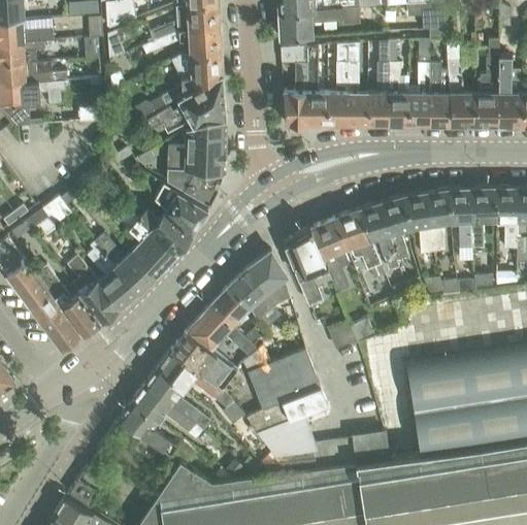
[(0,0),(0,22),(24,21),(24,20),(25,19),(23,0),(0,0)]
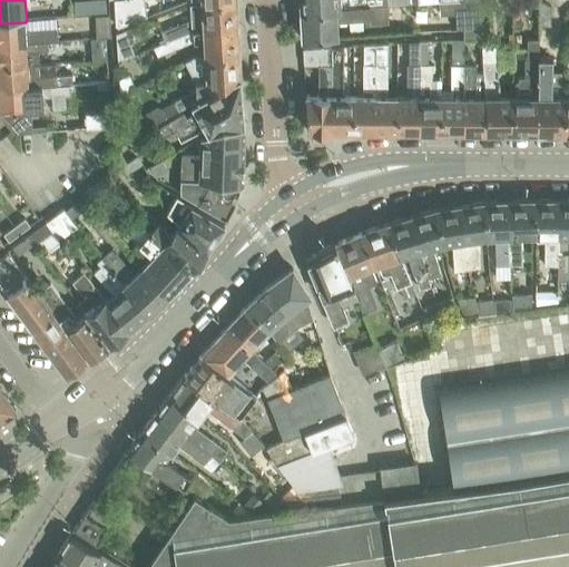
[(106,0),(96,0),(94,0),(95,16),(108,15),(106,0)]
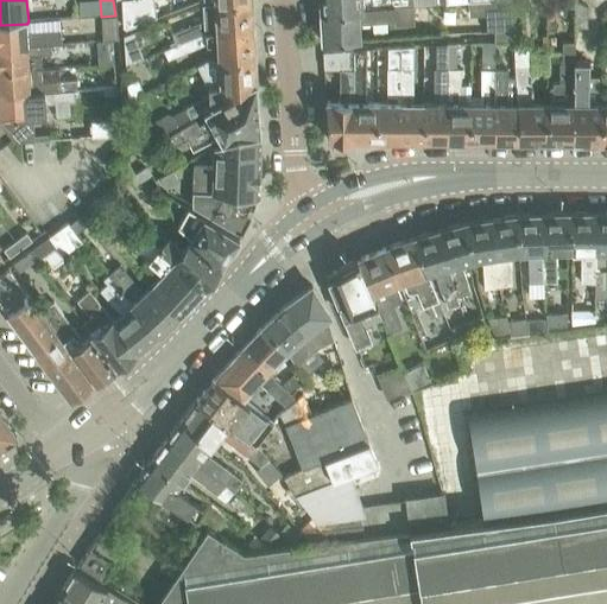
[(132,0),(121,1),(124,26),(126,27),(159,16),(153,0),(132,0)]
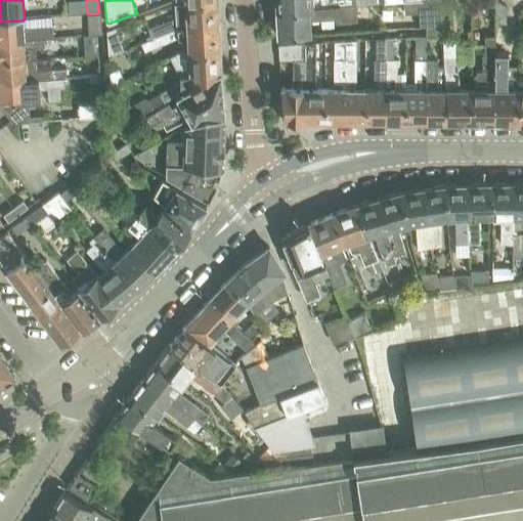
[(275,0),(277,12),(309,10),(309,9),(312,9),(341,7),(341,8),(344,8),(343,0),(275,0)]
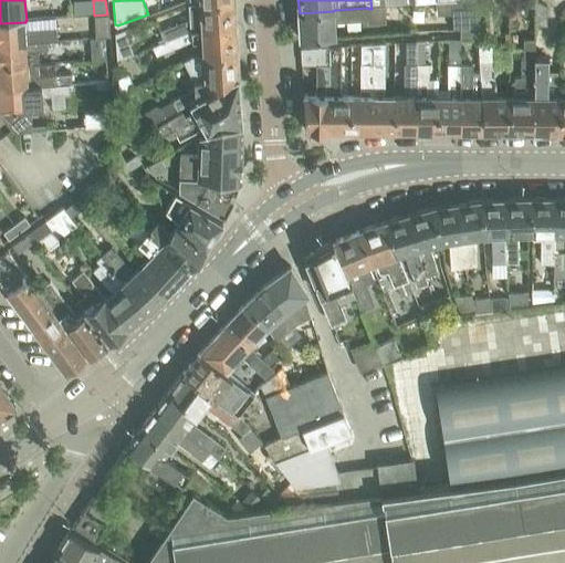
[(475,2),(451,4),(453,32),(462,31),(478,30),(477,12),(475,2)]
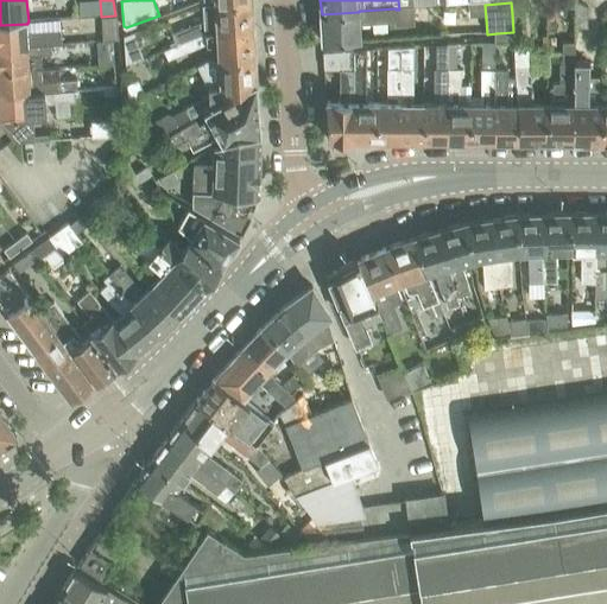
[(204,24),(175,37),(178,45),(191,39),(206,33),(253,30),(252,4),(215,6),(215,10),(203,10),(204,24)]
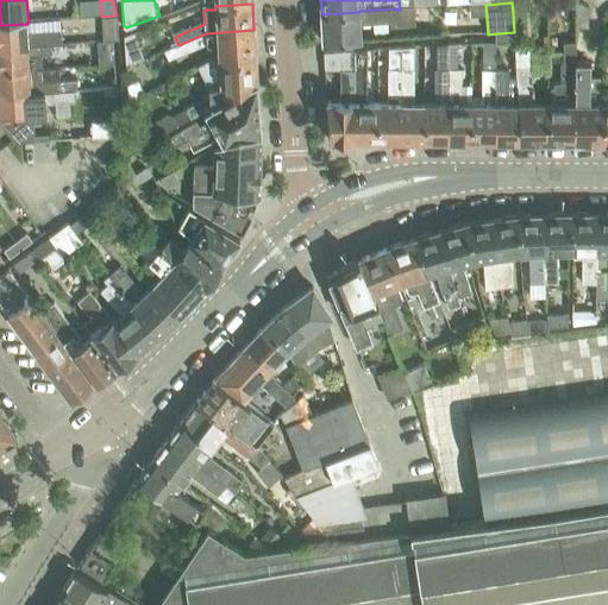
[(590,8),(578,4),(578,29),(590,29),(590,8)]
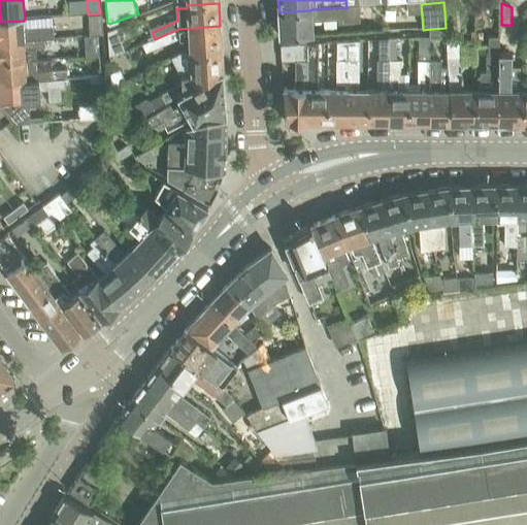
[(311,10),(280,12),(280,21),(280,26),(280,27),(281,32),(281,39),(314,37),(313,24),(344,22),(344,26),(361,24),(360,7),(347,8),(343,8),(343,7),(315,9),(311,9),(311,10)]
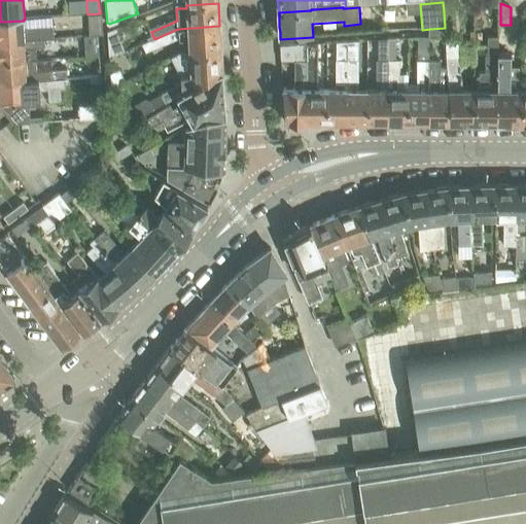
[(89,16),(91,37),(98,36),(104,36),(102,15),(89,16)]
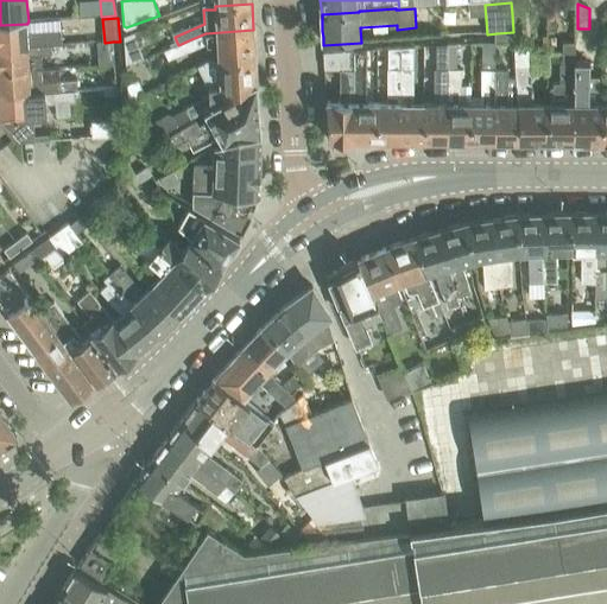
[(27,24),(0,25),(0,49),(51,46),(63,45),(61,21),(27,25),(27,24)]
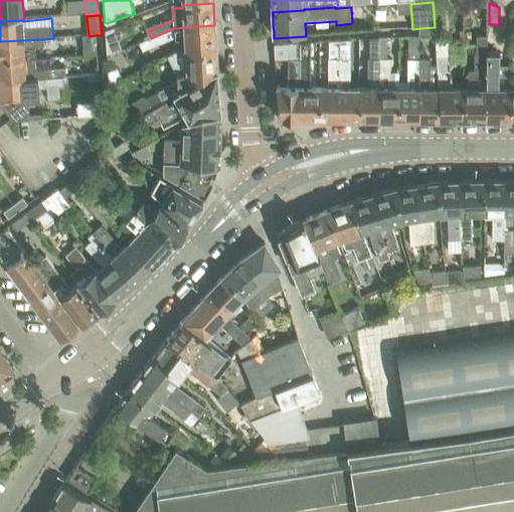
[(174,28),(174,40),(184,39),(184,52),(216,50),(214,25),(174,28)]
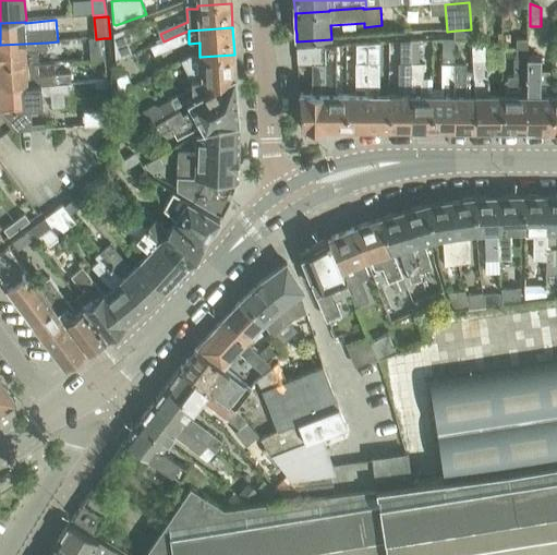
[(471,29),(456,31),(456,40),(471,40),(471,29)]
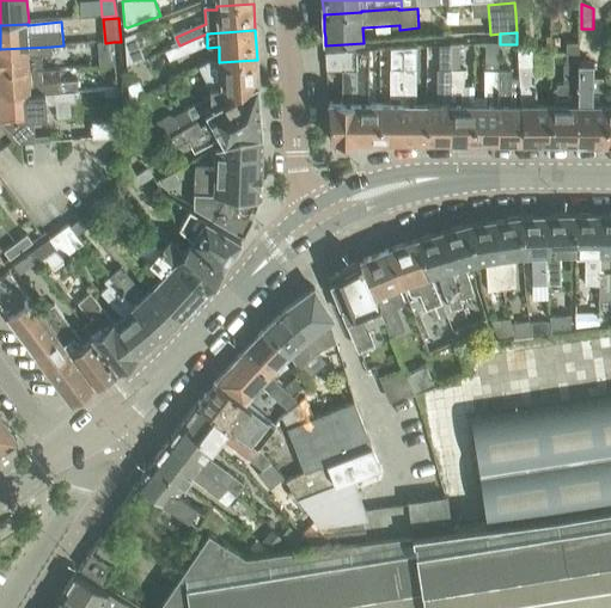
[(146,62),(135,36),(126,41),(127,71),(146,62)]
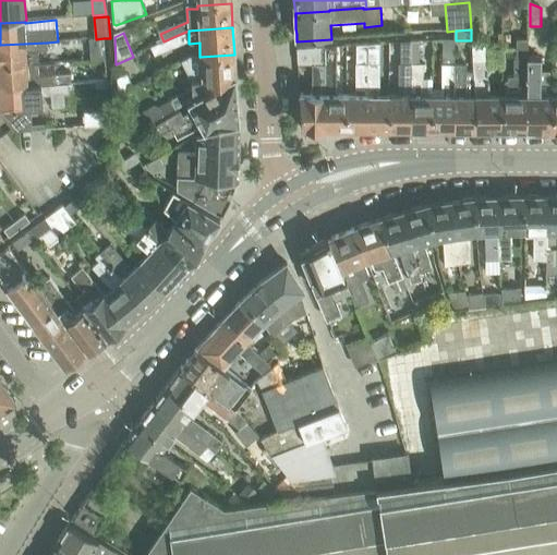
[(176,36),(164,41),(165,43),(169,52),(181,47),(176,36)]
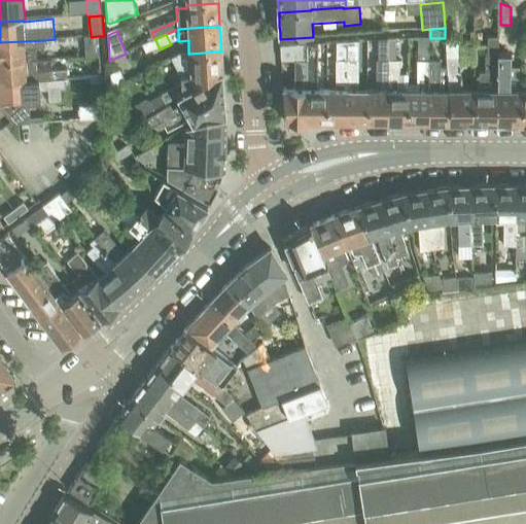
[(100,57),(98,36),(91,37),(83,37),(84,58),(100,57)]
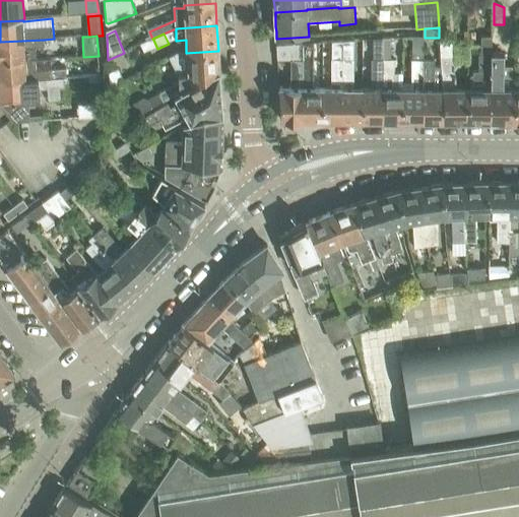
[(402,90),(402,122),(405,122),(416,123),(423,123),(423,62),(423,38),(410,39),(410,62),(410,84),(402,84),(402,90)]
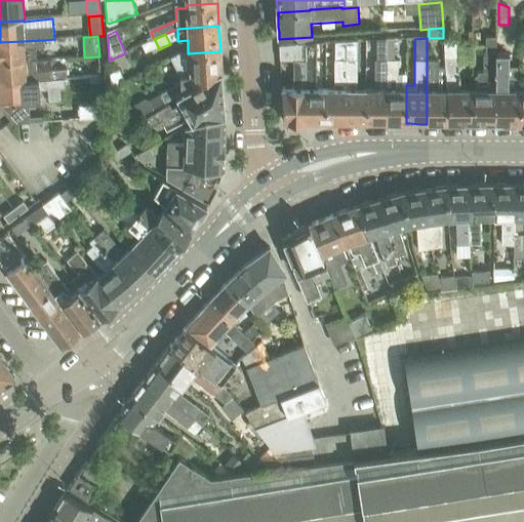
[(45,49),(44,40),(0,42),(0,64),(38,61),(37,49),(45,49)]
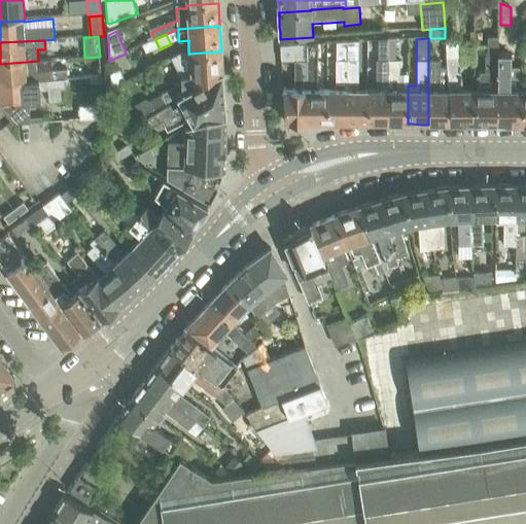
[(377,91),(366,91),(366,124),(387,124),(387,50),(387,40),(378,41),(378,62),(377,62),(377,91)]
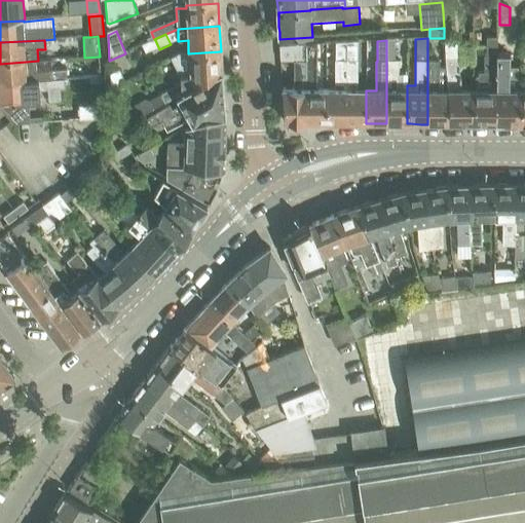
[(459,41),(446,42),(447,70),(450,124),(472,124),(472,108),(476,108),(476,91),(472,91),(461,90),(459,41)]
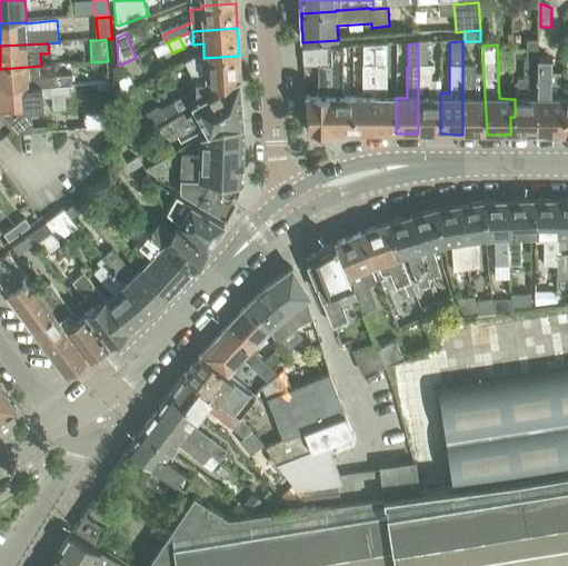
[(510,117),(510,135),(514,135),(537,135),(537,62),(537,45),(527,45),(527,62),(524,62),(524,80),(519,80),(519,83),(515,89),(515,99),(515,117),(510,117)]
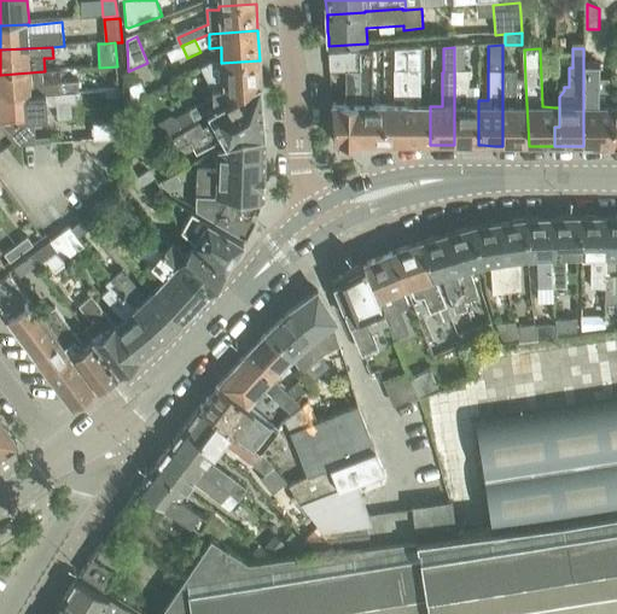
[(420,50),(407,51),(406,145),(430,145),(430,106),(420,106),(420,50)]
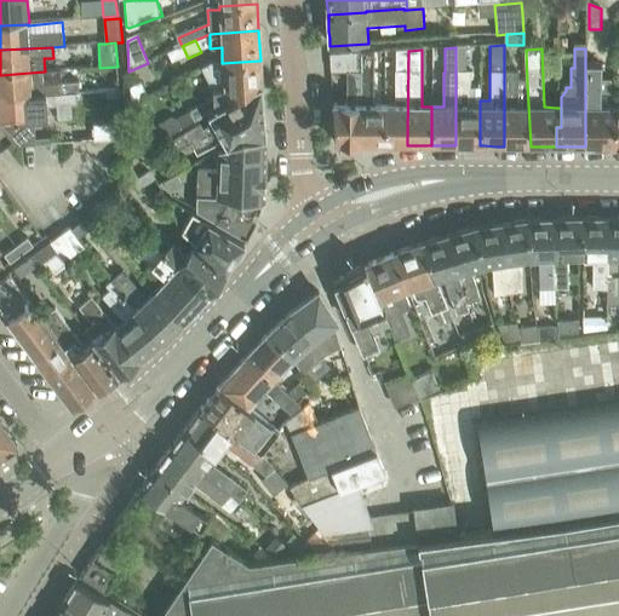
[(395,105),(384,105),(384,145),(407,145),(408,51),(395,51),(395,105)]
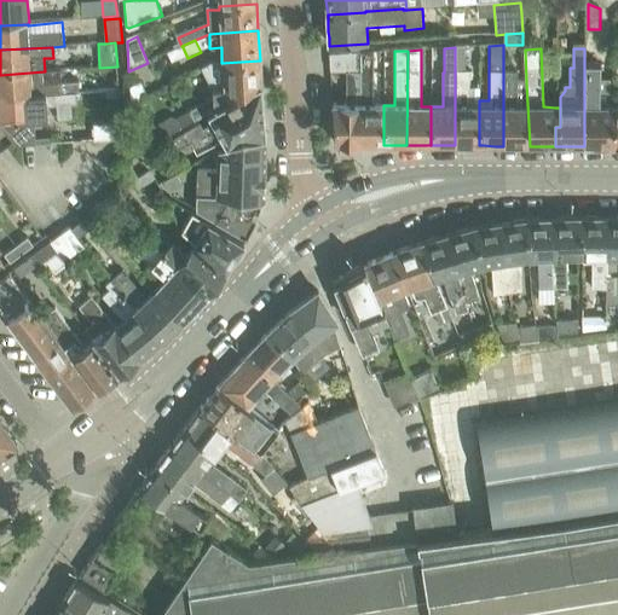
[(361,145),(383,145),(383,105),(374,105),(374,53),(359,54),(361,145)]
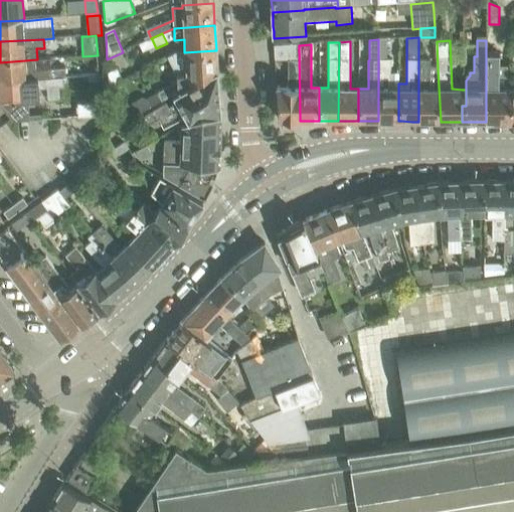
[(299,45),(275,46),(276,60),(286,60),(287,88),(277,89),(279,121),(300,121),(299,45)]
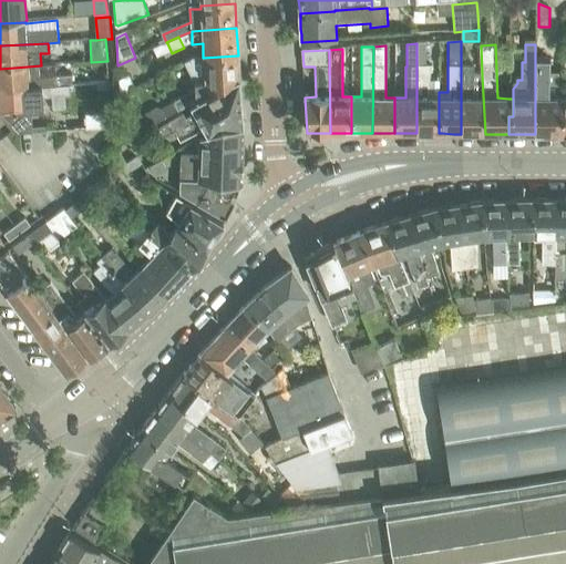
[(428,54),(417,54),(417,133),(439,133),(439,99),(439,92),(439,80),(429,81),(429,67),(428,67),(428,54)]
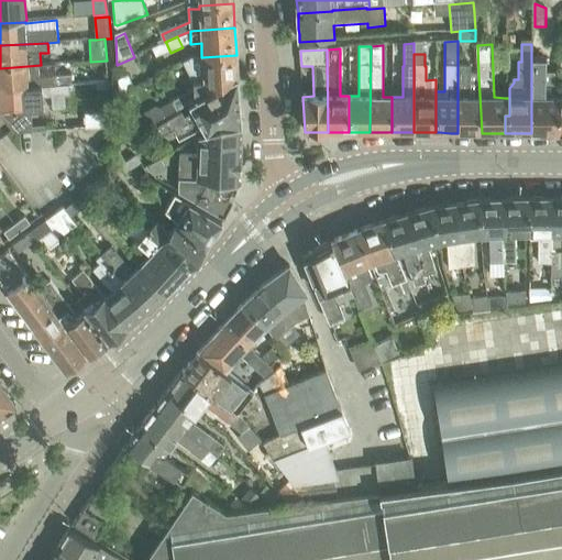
[(163,118),(190,103),(238,75),(237,55),(201,57),(191,57),(185,62),(196,80),(196,89),(160,111),(163,118)]
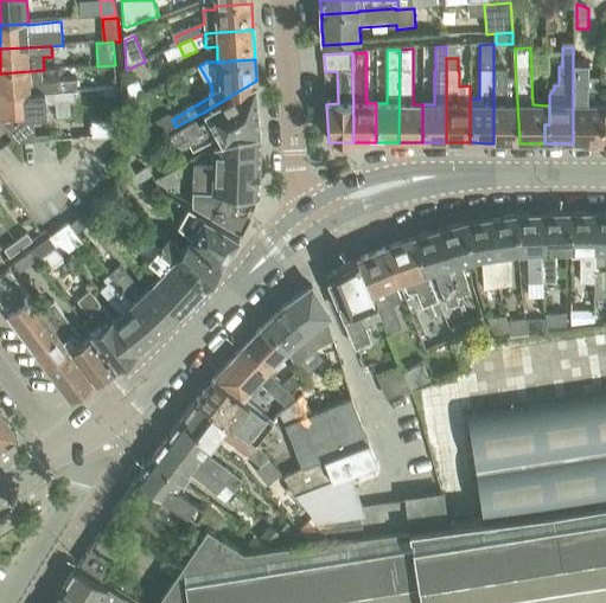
[(589,66),(573,66),(573,143),(603,143),(603,106),(598,106),(598,79),(589,79),(589,66)]
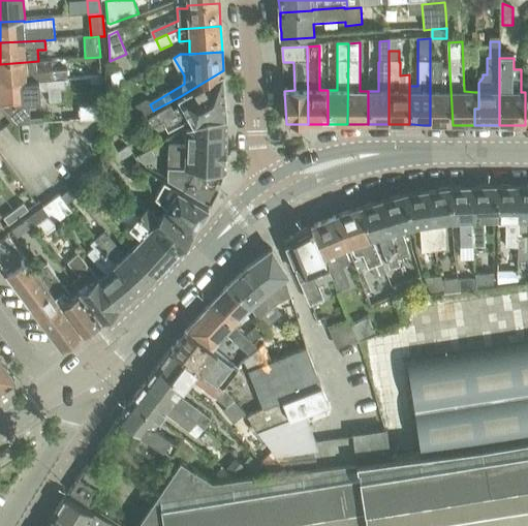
[(0,64),(0,84),(66,80),(67,80),(67,71),(38,72),(38,61),(0,64)]
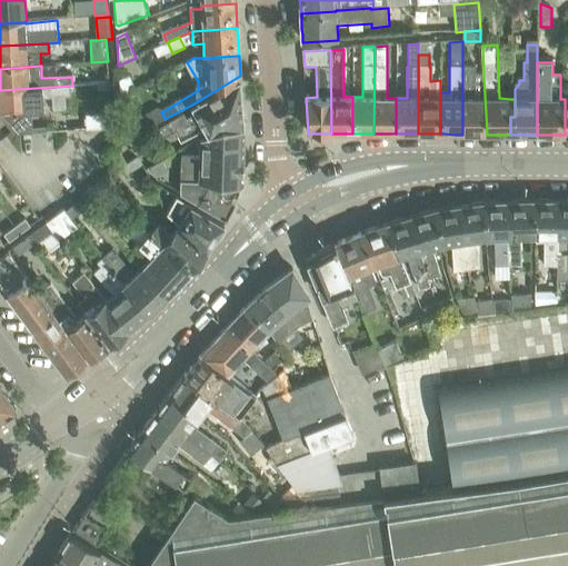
[(462,68),(462,135),(487,135),(484,76),(475,76),(475,68),(462,68)]
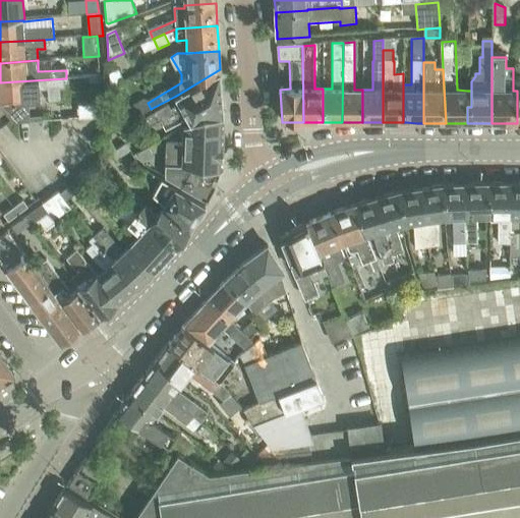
[(204,116),(224,116),(220,69),(176,96),(180,103),(171,109),(168,104),(143,118),(149,126),(161,120),(166,128),(187,116),(191,123),(204,116)]
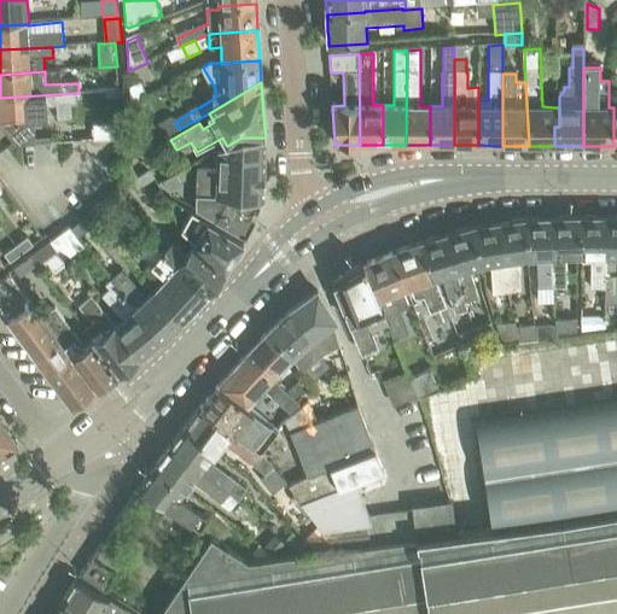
[(77,93),(0,98),(0,127),(13,145),(16,147),(36,146),(34,122),(48,121),(47,106),(58,105),(77,104),(77,93)]
